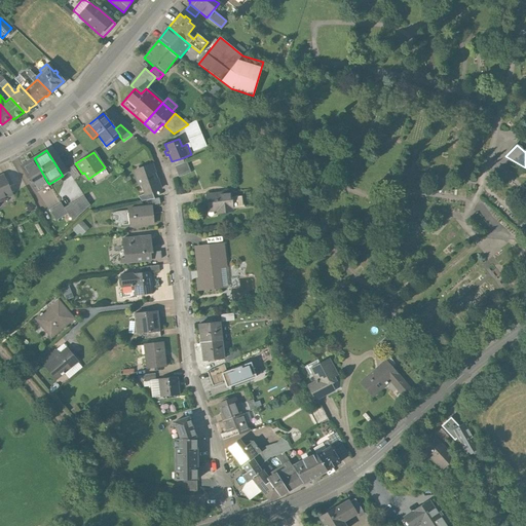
[(34,158),(21,166),(30,182),(35,191),(43,186),(42,185),(47,182),(34,158)]
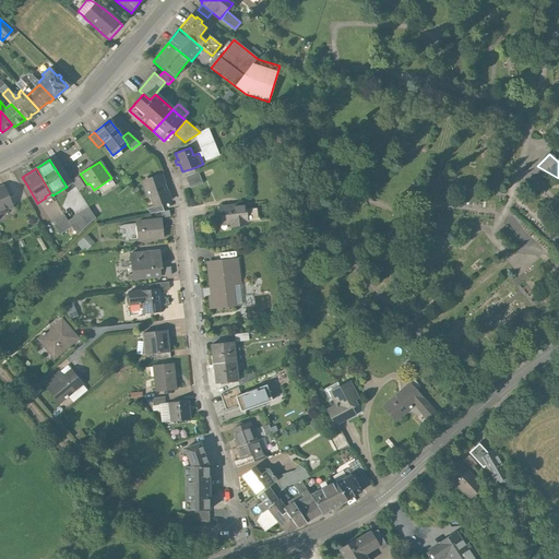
[(193,168),(182,171),(185,177),(194,173),(193,168)]
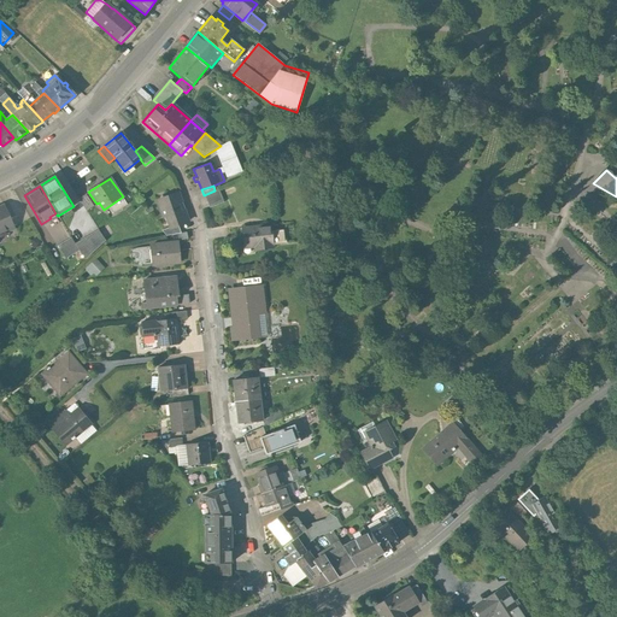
[(215,191),(204,195),(209,209),(223,203),(218,189),(215,191)]
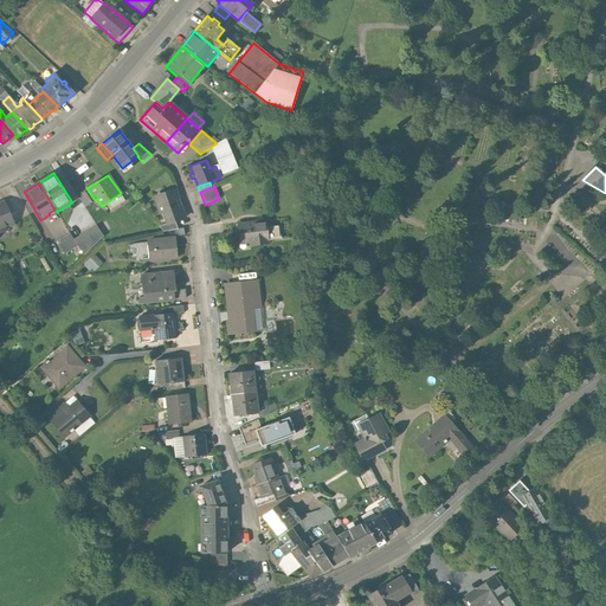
[(174,189),(154,197),(160,213),(163,212),(167,223),(168,224),(175,221),(185,217),(174,189)]
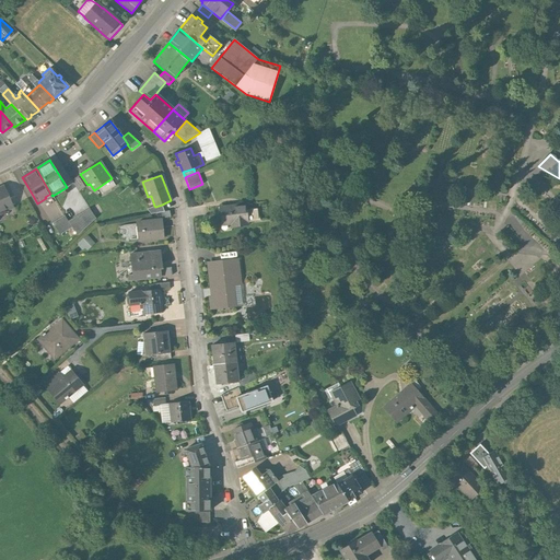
[(84,187),(78,176),(71,181),(78,191),(84,187)]
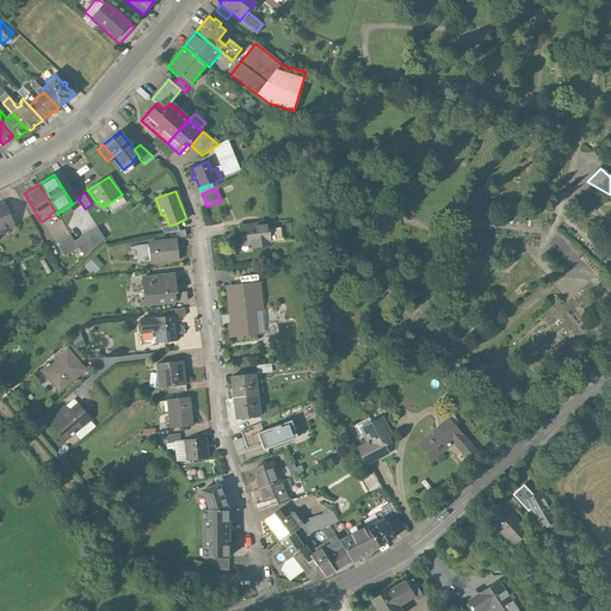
[(5,204),(0,205),(0,230),(14,224),(5,204)]
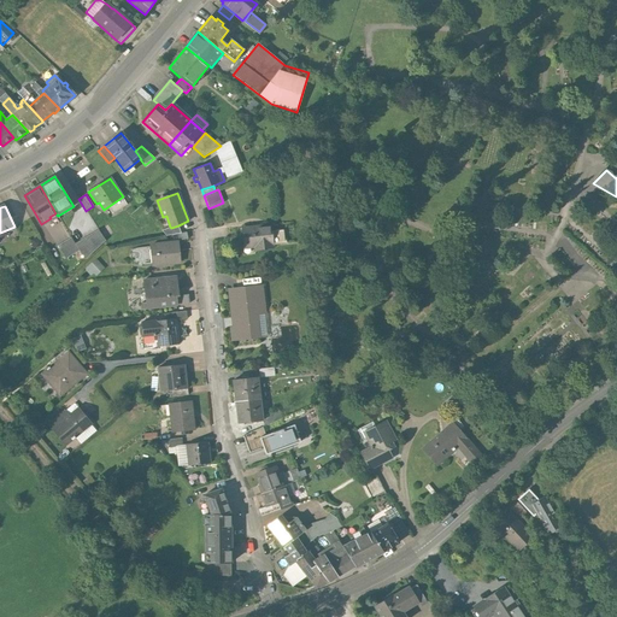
[(170,227),(162,230),(166,236),(172,235),(181,233),(178,225),(171,228),(170,227)]
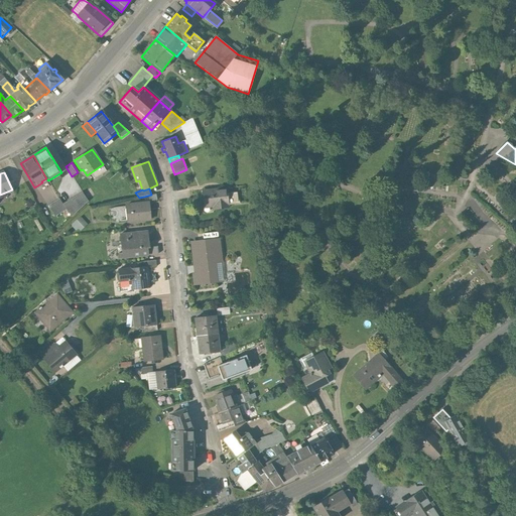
[(226,188),(203,191),(205,208),(214,207),(214,209),(228,208),(228,205),(238,204),(237,192),(226,194),(226,188)]
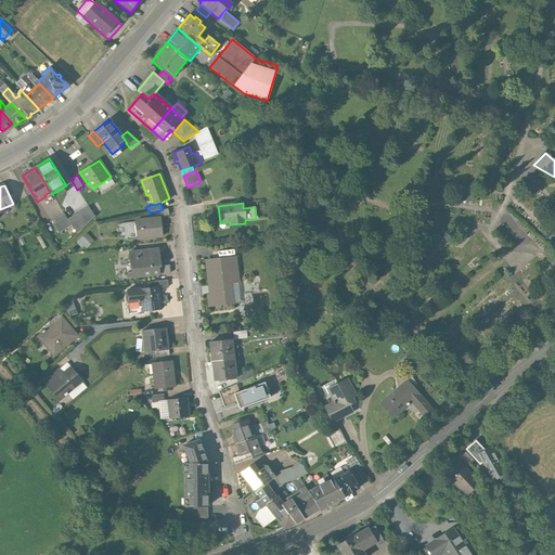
[(88,207),(67,220),(71,224),(74,230),(91,219),(94,216),(88,207)]
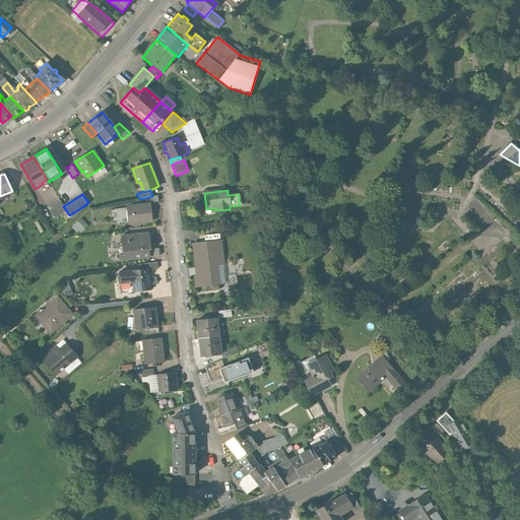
[(152,196),(145,198),(146,204),(150,203),(158,202),(157,195),(152,196)]
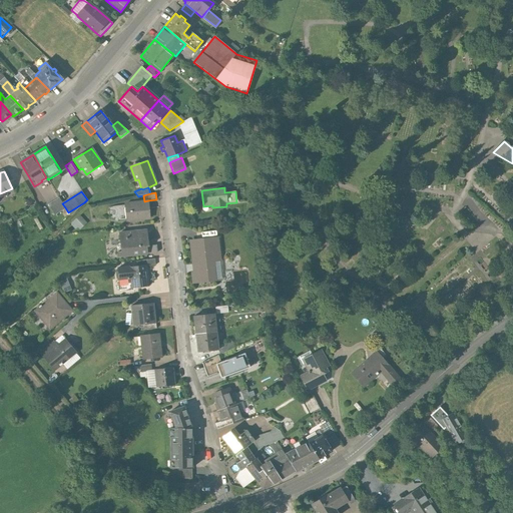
[(59,197),(46,204),(53,215),(65,207),(62,203),(59,197)]
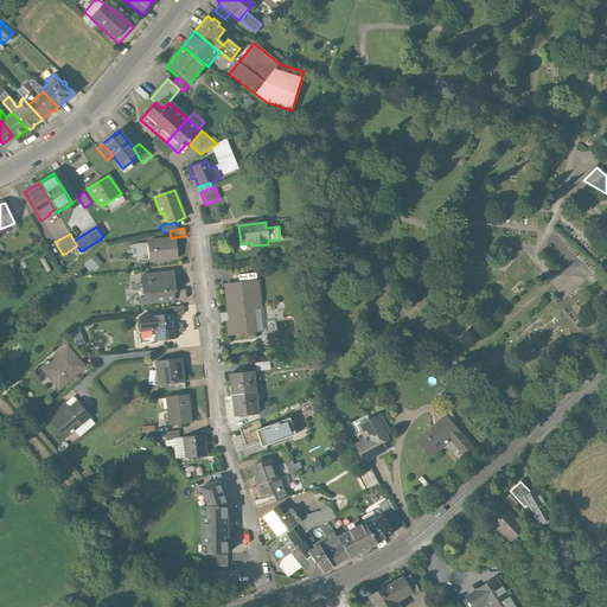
[(171,238),(147,241),(148,261),(161,260),(161,259),(177,257),(176,237),(171,238)]
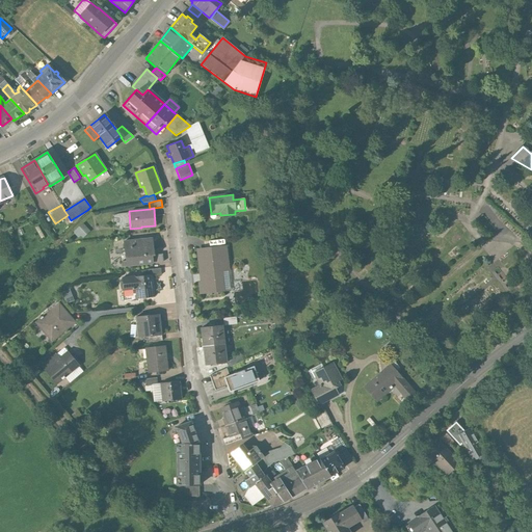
[(81,224),(73,230),(79,237),(86,232),(81,224)]
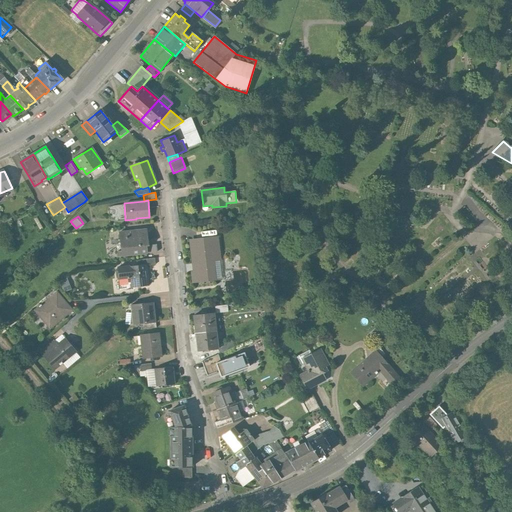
[(125,232),(119,233),(121,251),(129,250),(130,255),(146,253),(145,246),(147,246),(145,230),(125,232)]
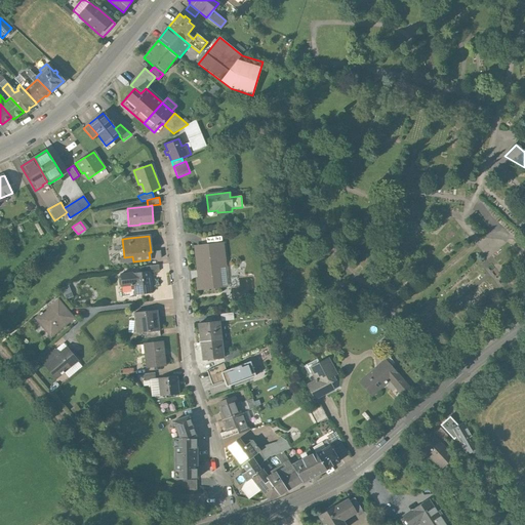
[(221,246),(195,249),(197,271),(200,271),(201,278),(196,279),(197,290),(220,288),(219,277),(215,277),(214,269),(224,268),(221,246)]
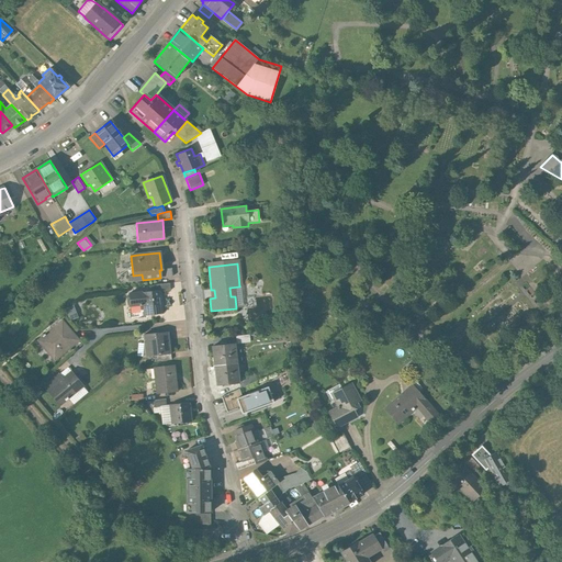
[(153,291),(128,294),(131,317),(161,313),(159,292),(159,290),(153,291)]
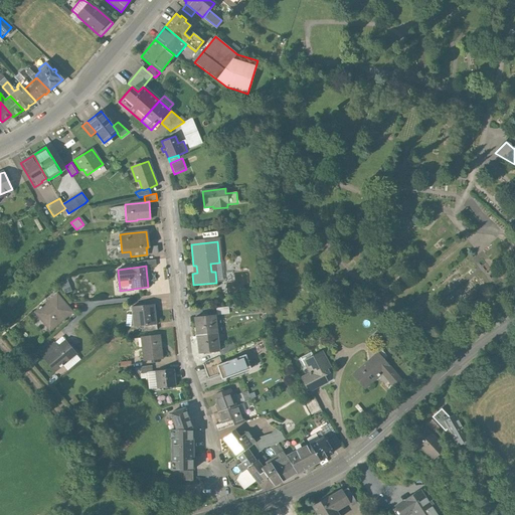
[(59,281),(62,293),(71,290),(67,279),(59,281)]
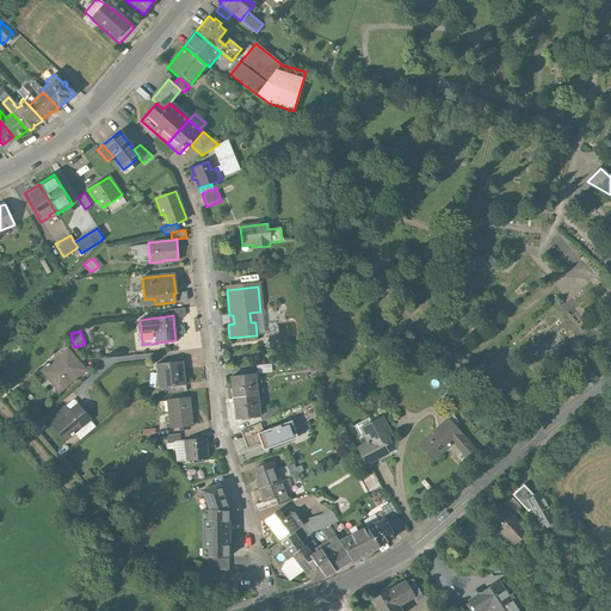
[(85,370),(67,350),(60,356),(51,364),(50,363),(49,364),(48,364),(45,366),(47,366),(42,371),(53,383),(54,381),(62,389),(85,370)]
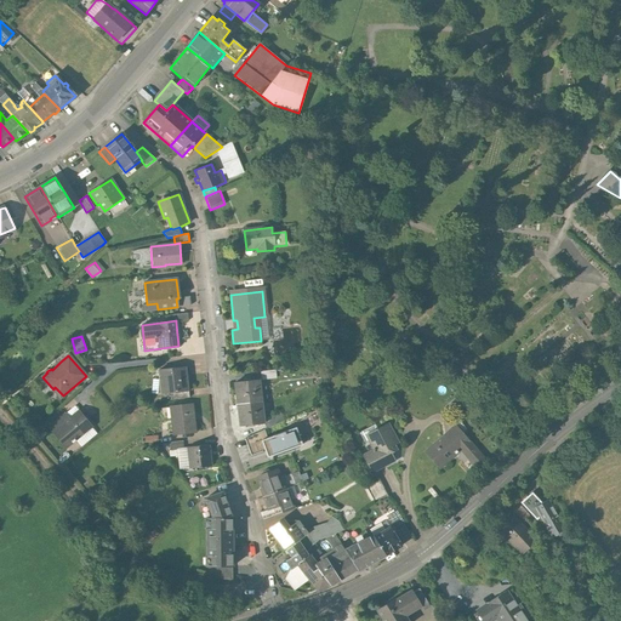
[(184,368),(159,370),(160,379),(161,379),(163,393),(174,392),(187,391),(184,368)]
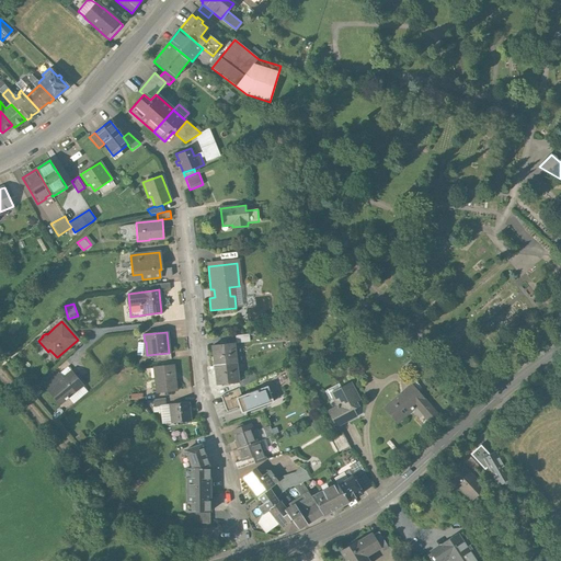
[(248,334),(235,335),(236,343),(249,342),(248,334)]
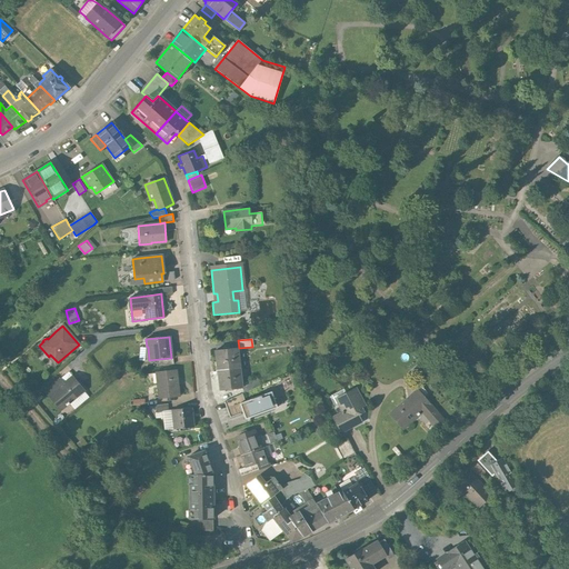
[(237,348),(216,351),(217,362),(218,371),(239,369),(237,348)]
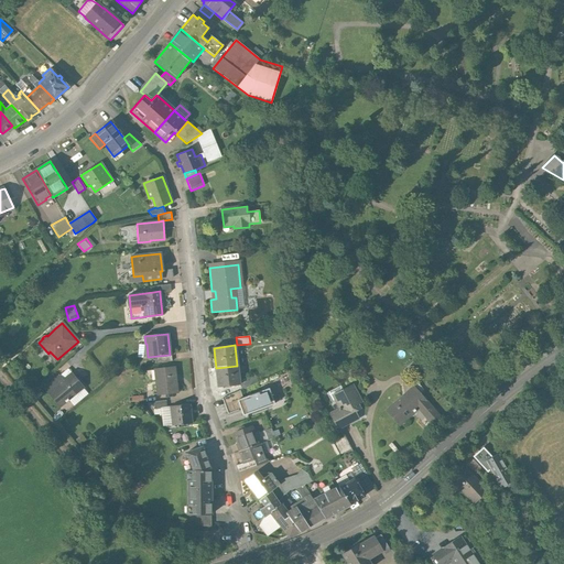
[(237,366),(216,368),(217,376),(216,376),(218,388),(239,384),(237,366)]
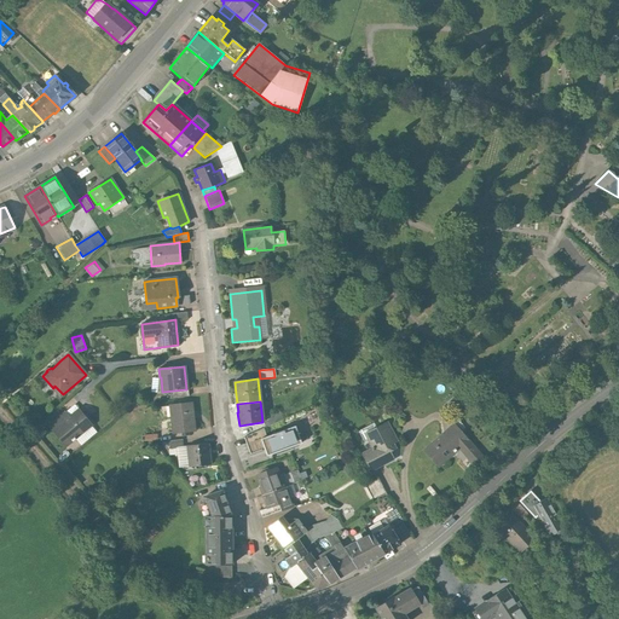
[(191,404),(169,406),(173,433),(194,431),(191,404)]
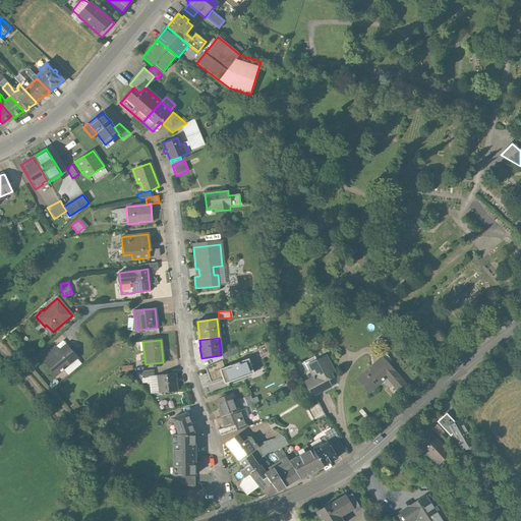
[(66,345),(58,351),(54,347),(40,359),(54,375),(60,371),(61,372),(63,370),(62,369),(76,357),(66,345)]
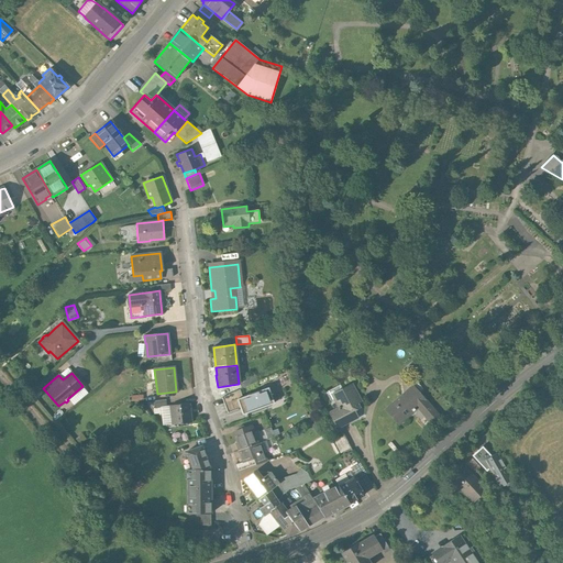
[(255,375),(242,381),(243,383),(240,384),(242,389),(257,383),(255,375)]
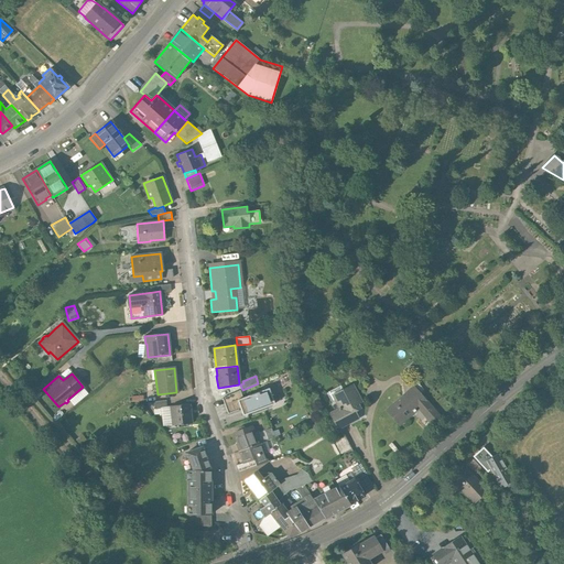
[(364,404),(354,386),(332,397),(338,410),(329,414),(338,431),(360,420),(359,415),(362,413),(359,407),(364,404)]
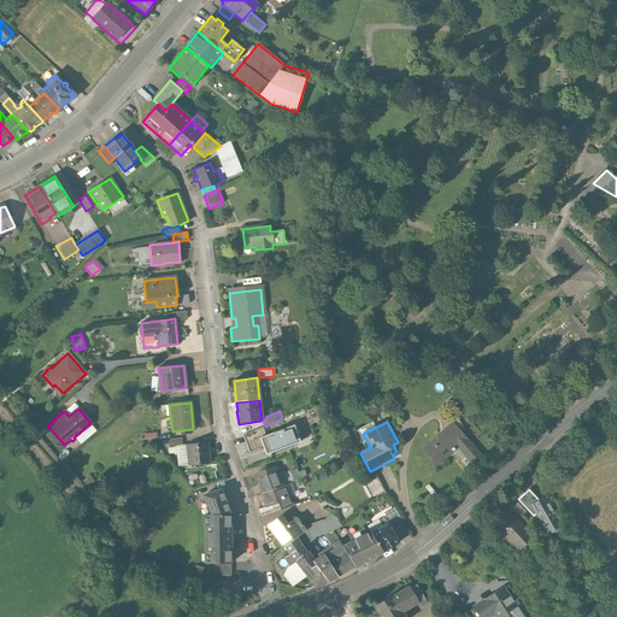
[(482,458),(452,423),(421,451),(435,468),(457,450),(472,468),(482,458)]
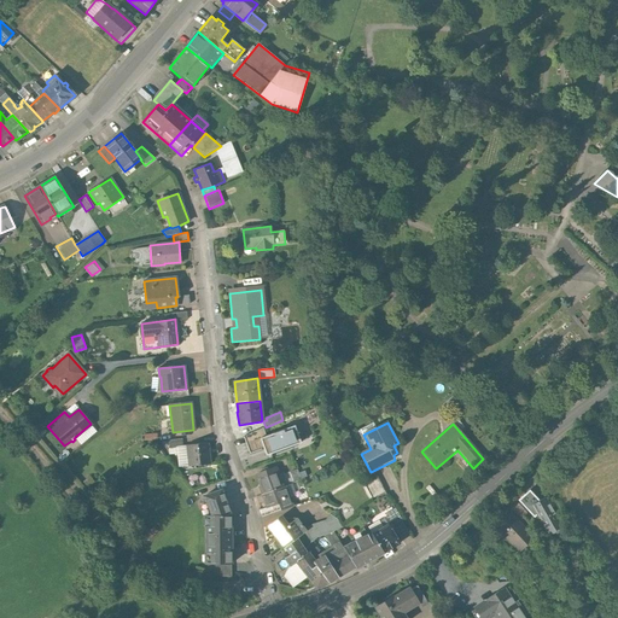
[(266,436),(260,438),(263,449),(266,455),(301,443),(298,435),(299,433),(298,431),(297,431),(295,425),(266,436)]
